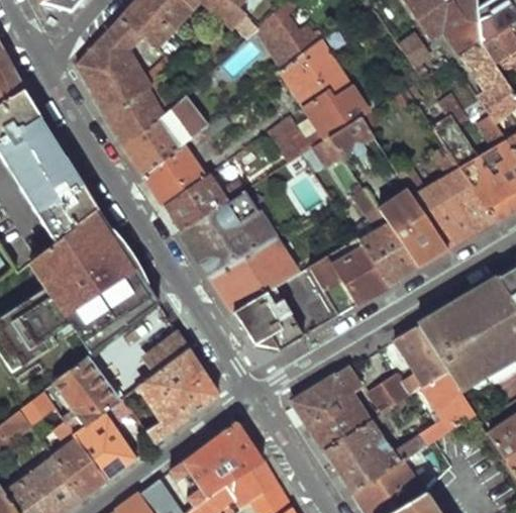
[(39,0),(41,3),(69,11),(79,0),(39,0)]
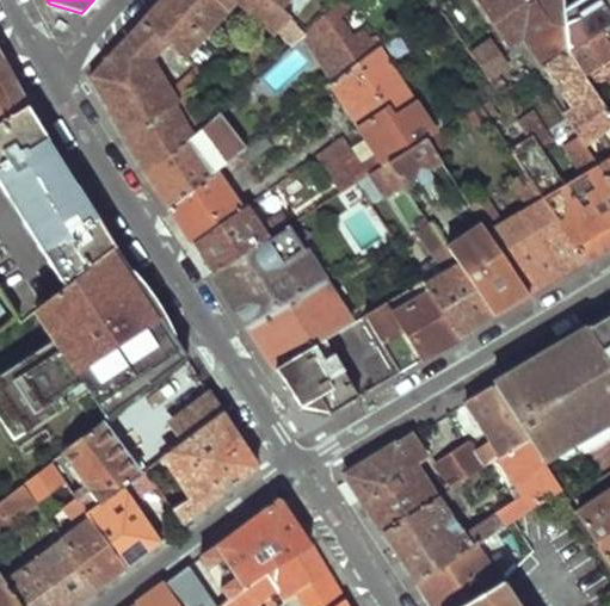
[(158,0),(90,76),(108,105),(125,134),(174,99),(196,84),(210,73),(203,66),(177,84),(179,87),(171,94),(146,55),(162,37),(185,57),(227,8),(217,0),(158,0)]
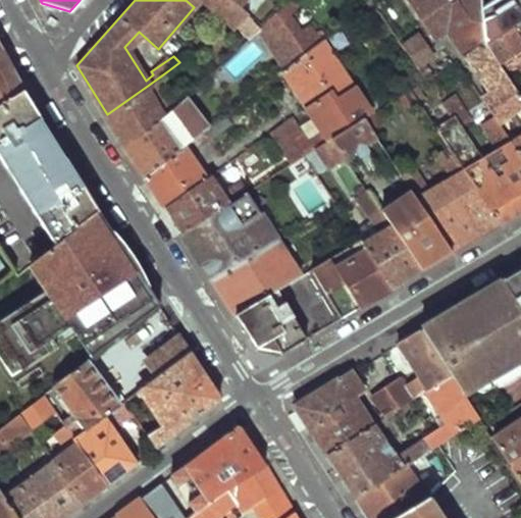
[(186,0),(194,7),(199,2),(237,35),(243,27),(256,39),(258,36),(264,30),(242,9),(231,0),(186,0)]
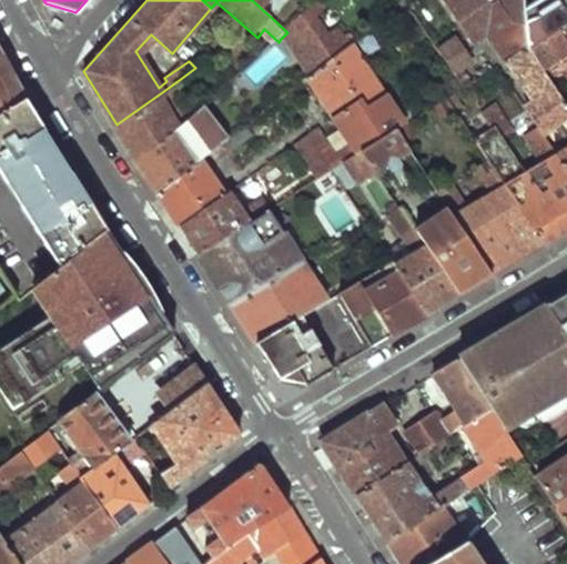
[(252,0),(263,10),(272,0),(252,0)]
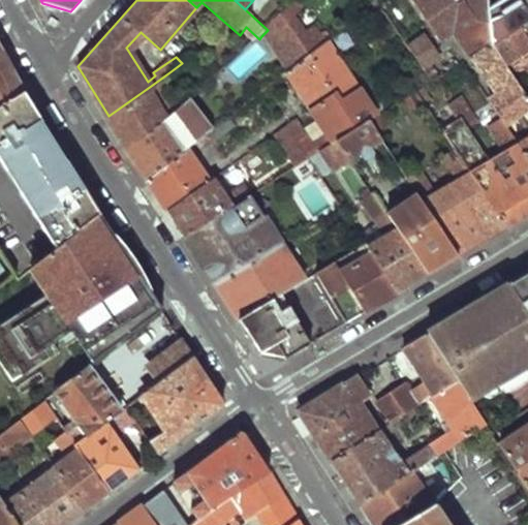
[(288,7),(268,30),(261,36),(287,70),(329,38),(337,32),(331,27),(323,32),(317,24),(300,36),(289,24),(305,7),(300,0),(296,0),(288,7)]
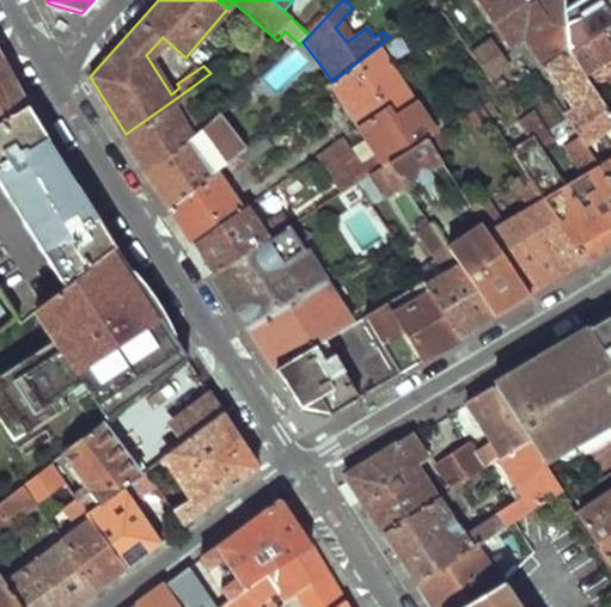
[(438,0),(419,14),(426,25),(445,11),(438,0)]
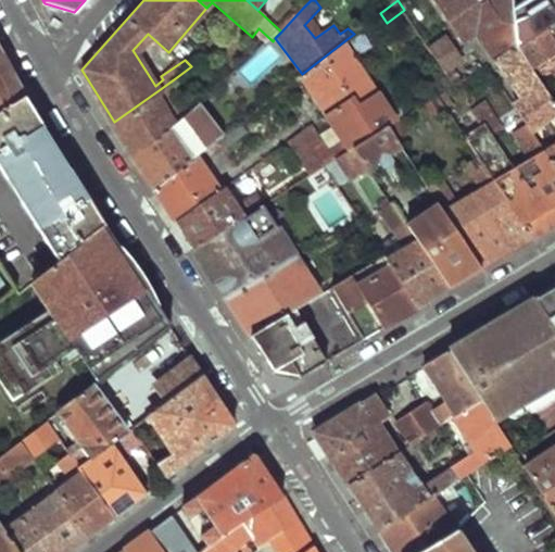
[(554,142),(544,149),(554,164),(554,102),(541,82),(519,49),(516,44),(517,8),(516,0),(481,0),(464,13),(520,98),(513,102),(527,123),(534,134),(550,124),(554,133),(554,142)]
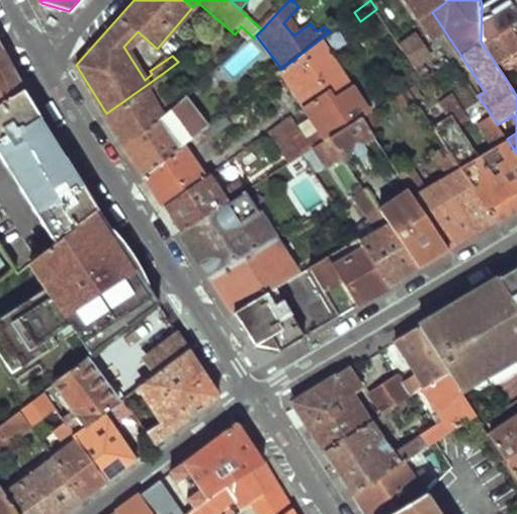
[(491,0),(482,7),(481,40),(484,46),(510,27),(516,23),(516,0),(491,0)]
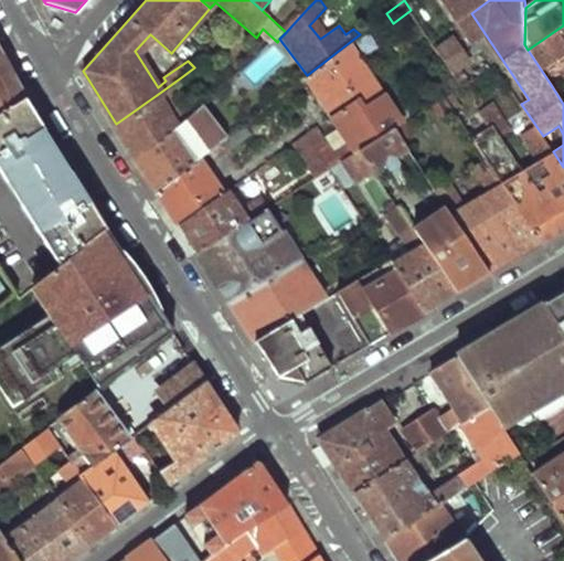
[(563,40),(556,30),(528,50),(550,83),(563,73),(563,40)]
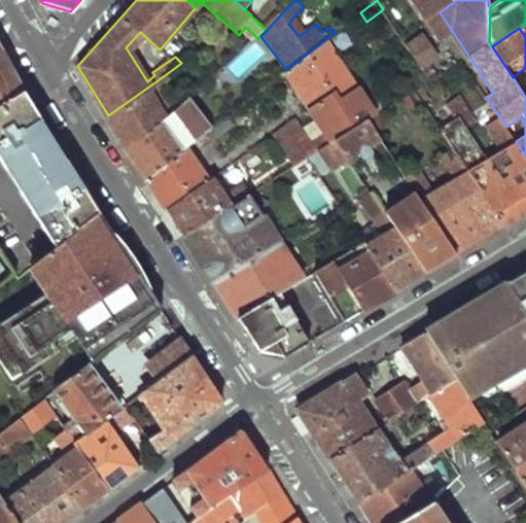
[(424,36),(408,47),(421,68),(430,62),(437,57),(424,36)]
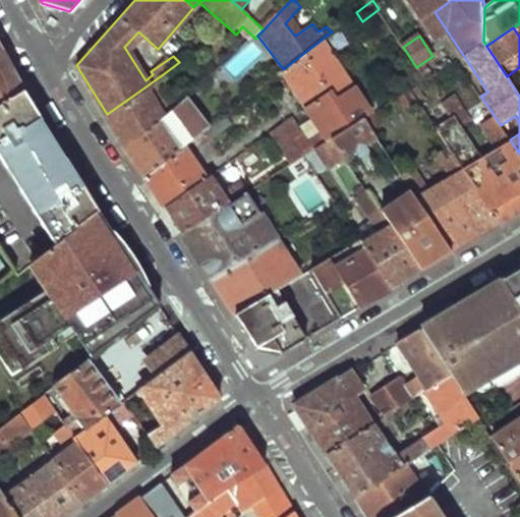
[(0,106),(26,90),(0,38),(0,106)]
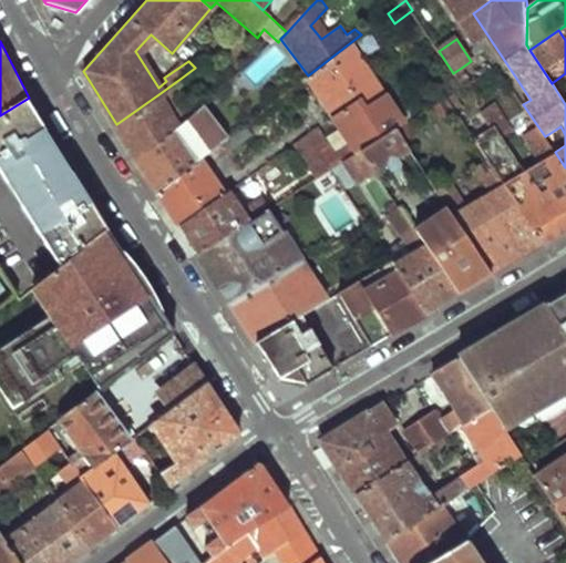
[(352,41),(308,75),(360,152),(361,151),(398,129),(408,122),(352,41)]
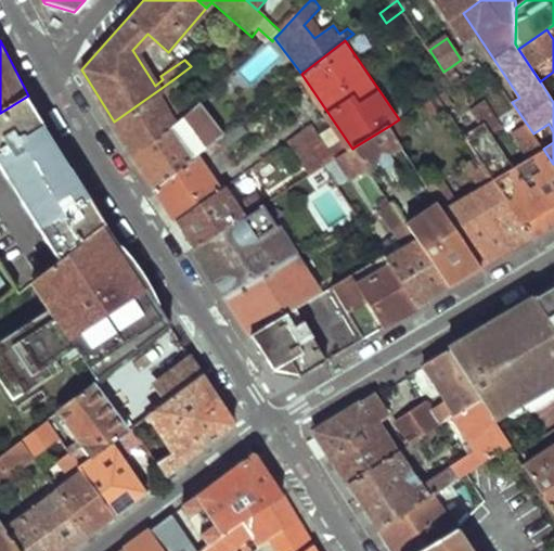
[(206,52),(200,59),(215,74),(221,67),(206,52)]
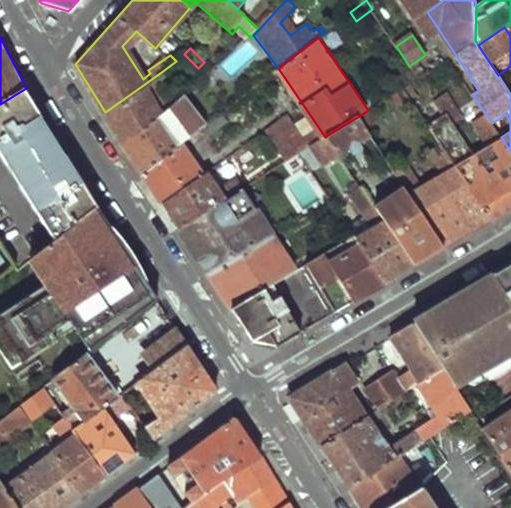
[(442,57),(431,64),(434,69),(446,62),(442,57)]
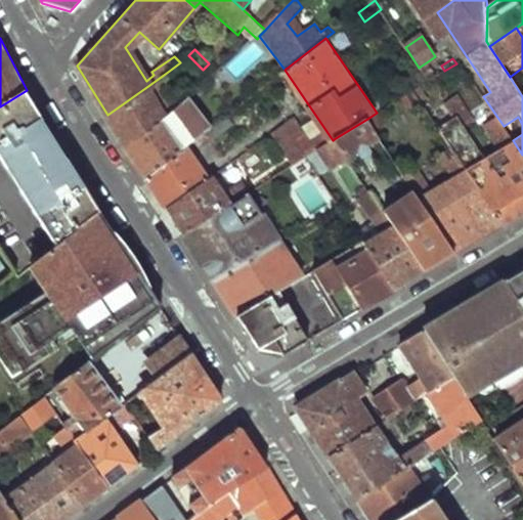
[(428,61),(419,68),(425,76),(428,81),(436,76),(428,61)]
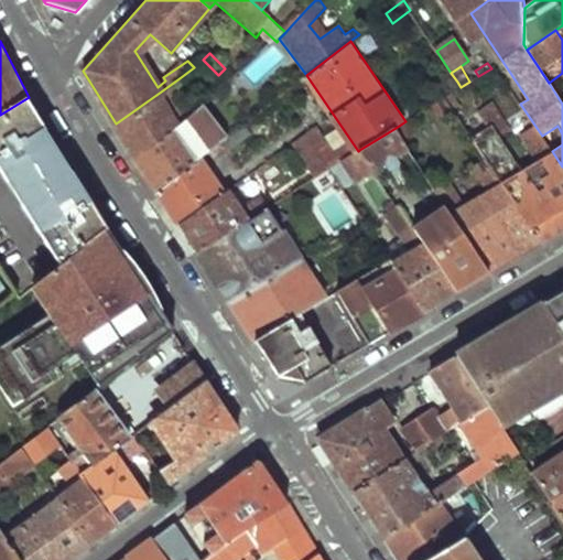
[(181,77),(161,92),(168,103),(187,87),(181,77)]
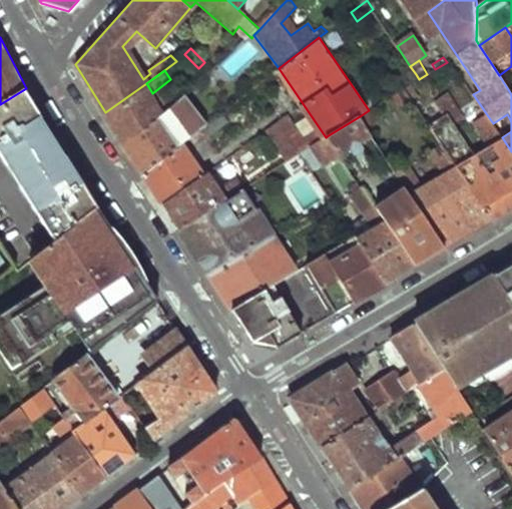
[(416,74),(408,79),(412,84),(419,79),(416,74)]
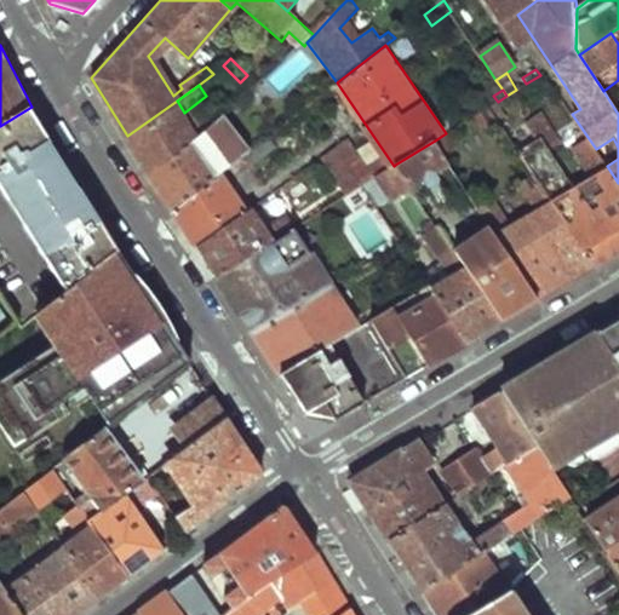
[(177,101),(127,136),(137,151),(150,172),(201,136),(184,113),(177,101)]
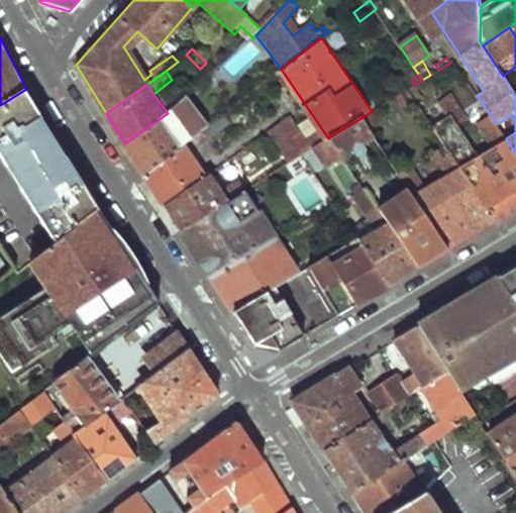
[(409,88),(398,95),(405,106),(415,99),(409,88)]
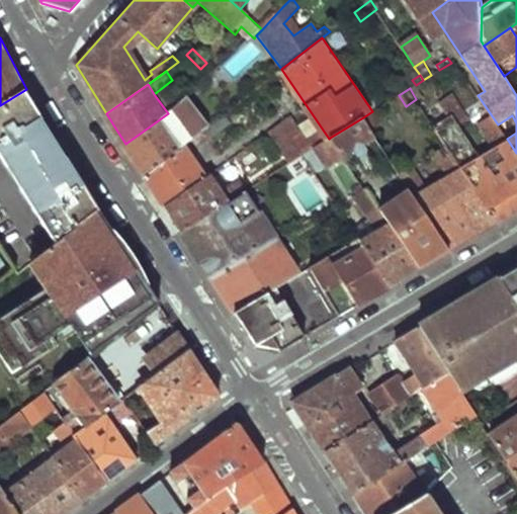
[(45,118),(26,89),(0,105),(0,148),(55,242),(95,210),(100,207),(82,179),(45,118)]
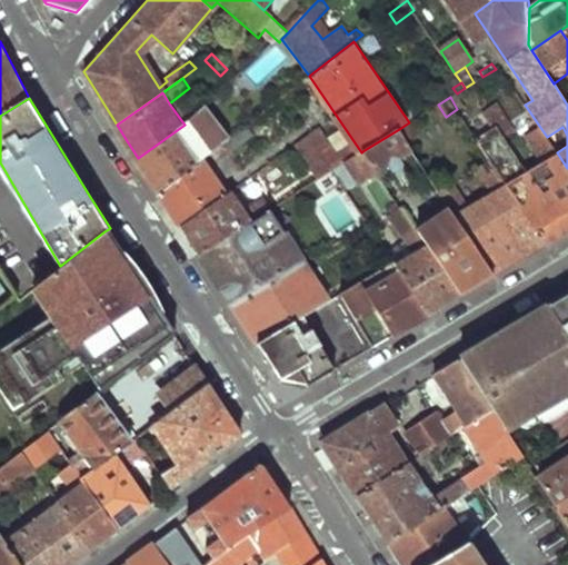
[(185,125),(138,158),(150,177),(160,192),(206,161),(190,137),(207,122),(199,112),(185,125)]
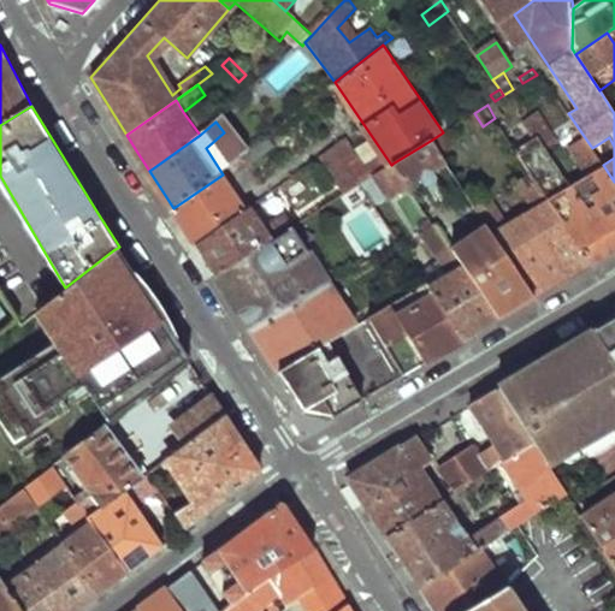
[(527,126),(509,140),(518,152),(537,138),(527,126)]
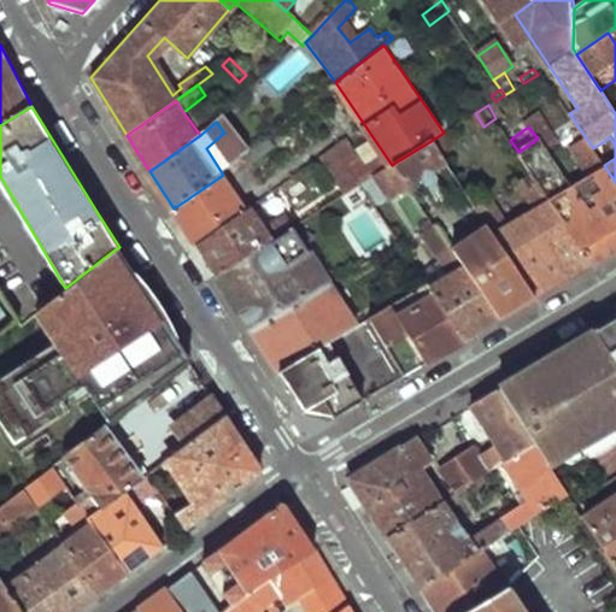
[(444,133),(433,140),(443,153),(452,146),(444,133)]
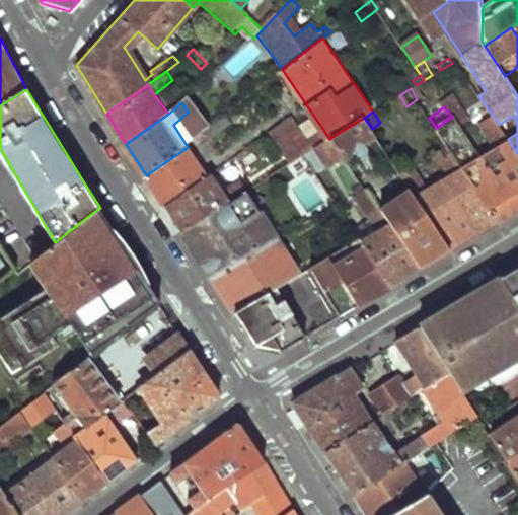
[(495,148),(482,156),(454,116),(452,117),(436,128),(447,145),(498,220),(517,208),(517,153),(508,139),(499,125),(492,115),(478,124),(495,148)]
